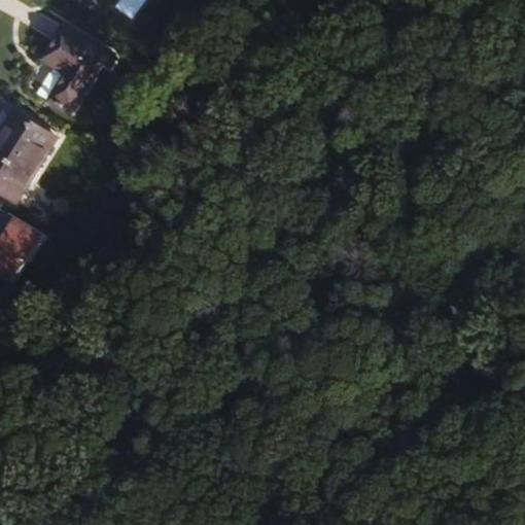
[(115,0),(109,10),(133,25),(148,0),(115,0)]
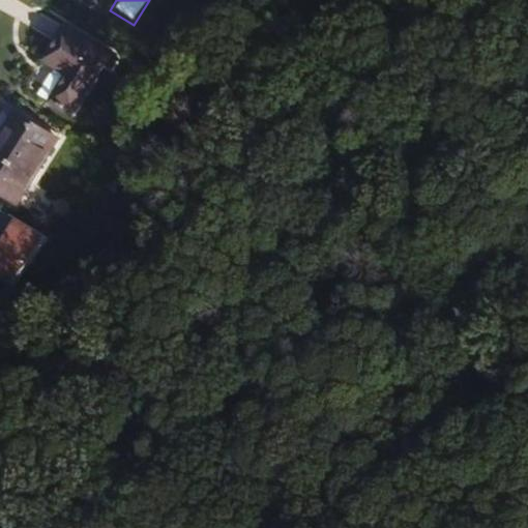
[(69,114),(107,54),(62,25),(41,59),(53,66),(36,93),(69,114)]
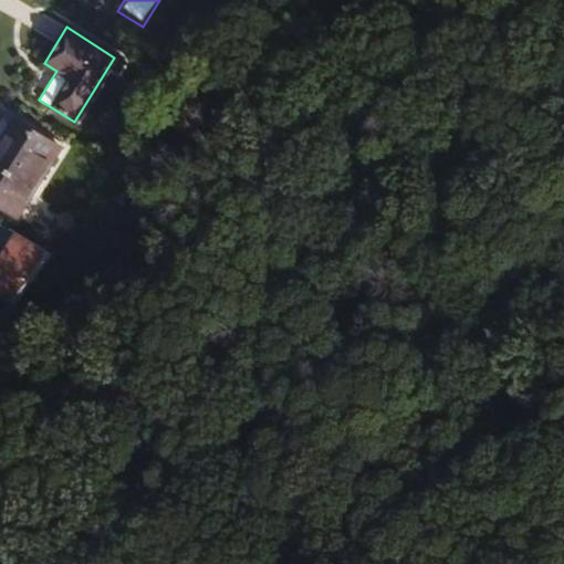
[(0,207),(14,216),(58,147),(13,118),(0,141),(0,207)]
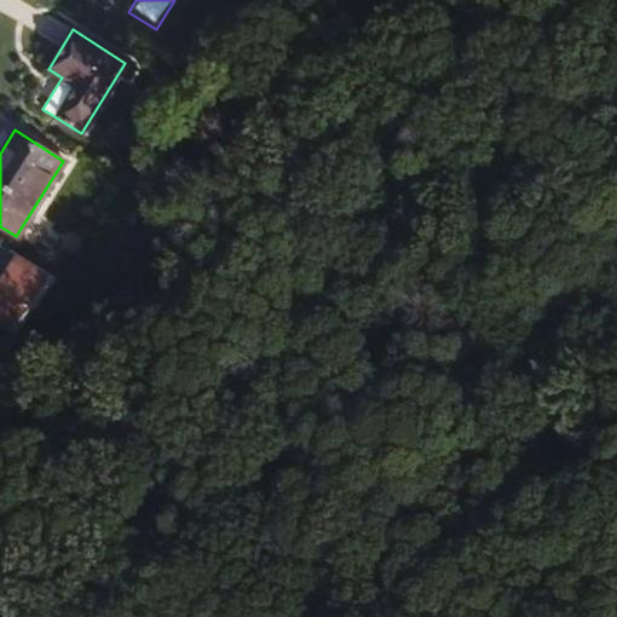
[(62,220),(91,177),(75,166),(46,209),(62,220)]
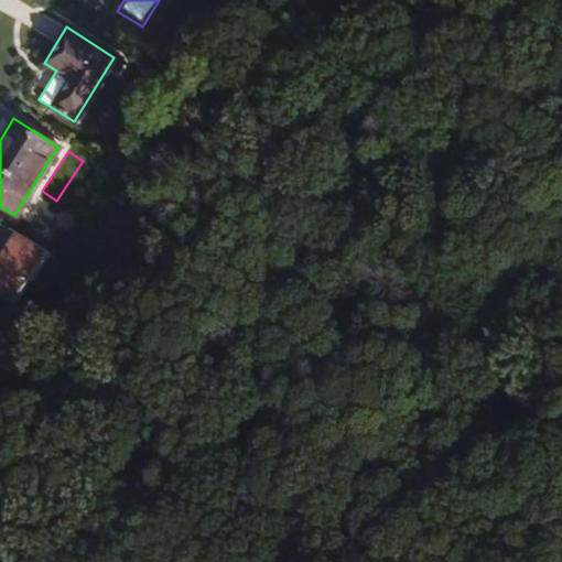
[(0,295),(10,302),(44,250),(15,233),(0,259),(0,295)]
